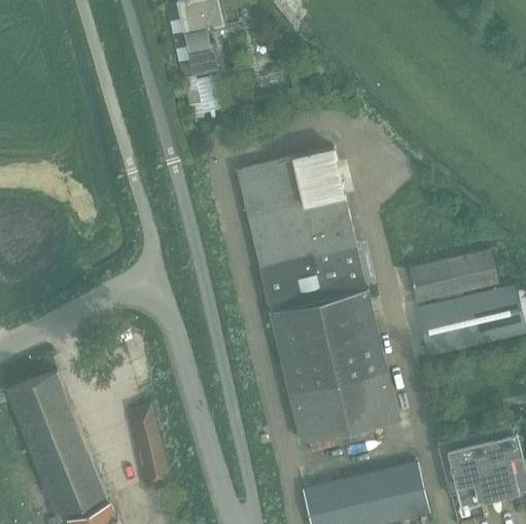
[(164,0),(166,6),(165,6),(179,65),(187,63),(190,62),(195,78),(196,78),(218,73),(207,28),(223,24),(223,26),(225,26),(221,7),(233,4),(233,6),(235,5),(233,0),(164,0)]
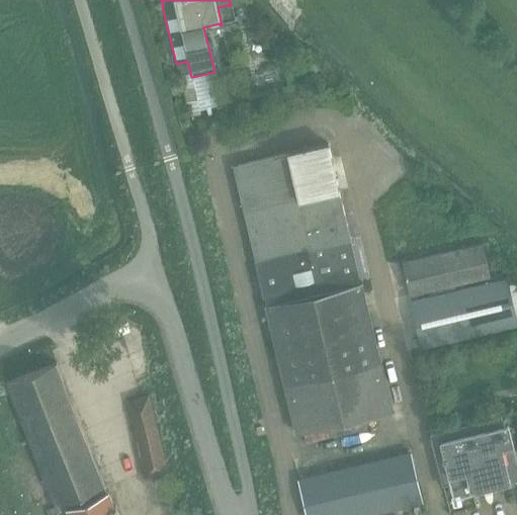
[(219,86),(195,91),(198,106),(222,101),(219,86)]
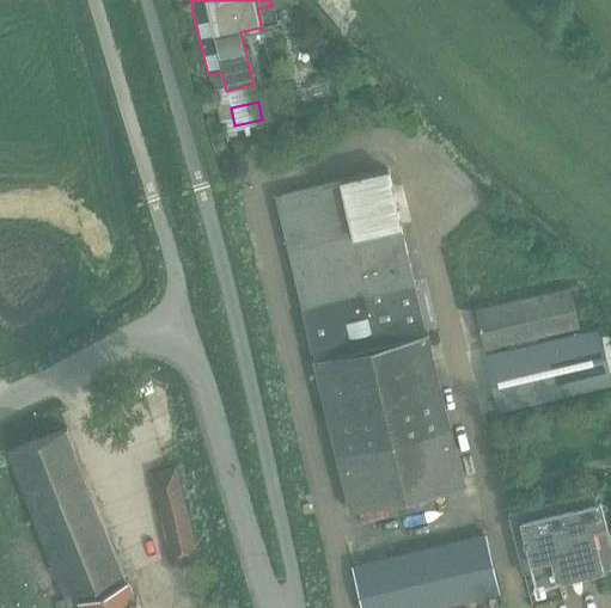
[(274,198),(300,311),(413,283),(386,172),(360,178),(360,176),(356,177),(358,179),(274,198)]
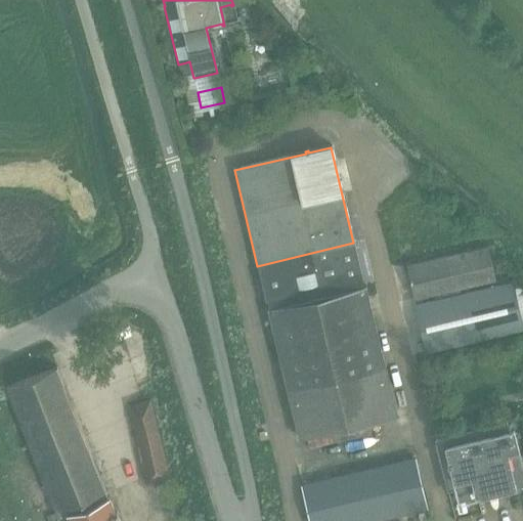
[(413,233),(410,218),(400,220),(404,235),(413,233)]
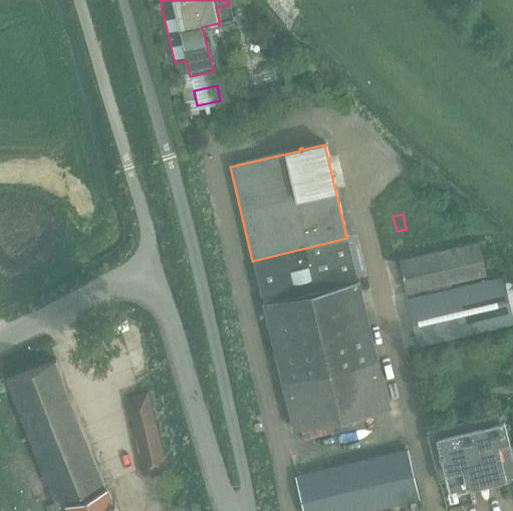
[(252,261),(253,262),(262,299),(263,299),(355,277),(346,238),(252,261)]
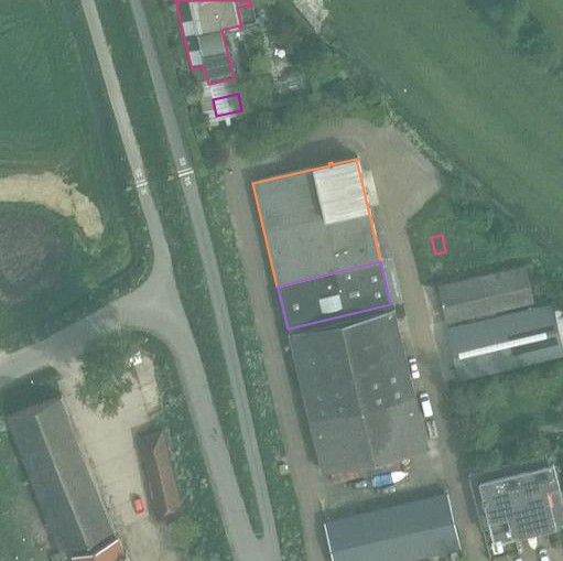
[(523,268),(436,289),(445,325),(532,304),(523,268)]
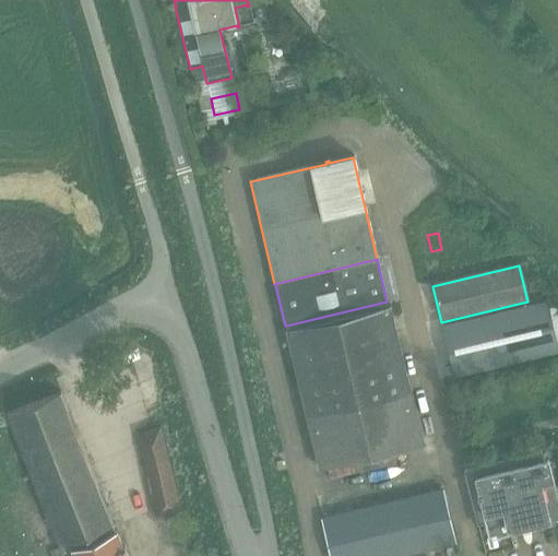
[(401,361),(389,309),(387,302),(286,326),(288,333),(286,333),(298,385),(401,361)]
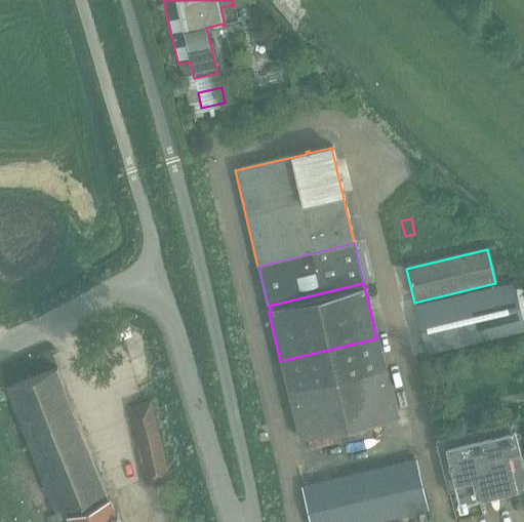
[(523,332),(512,284),(415,307),(427,356),(523,332)]
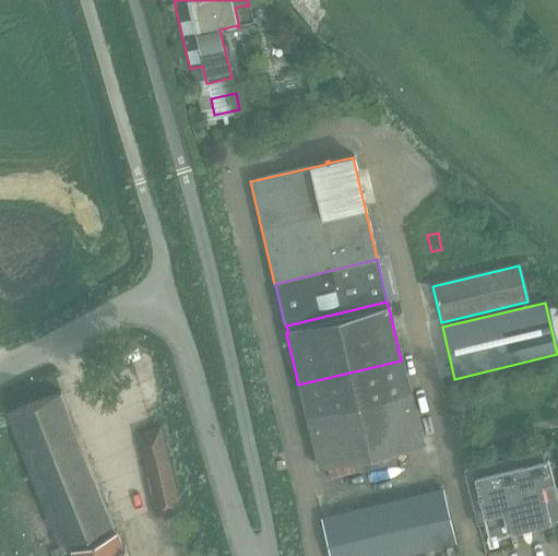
[(401,361),(298,385),(318,471),(361,461),(364,472),(394,465),(391,453),(422,447),(401,361)]
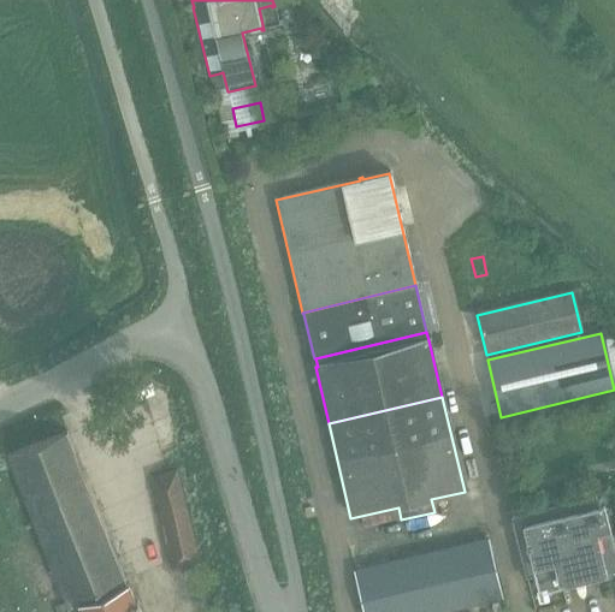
[(125,584),(66,434),(5,458),(67,611),(71,611),(77,608),(78,611),(137,611),(136,605),(135,606),(126,587),(125,588),(124,584),(125,584)]
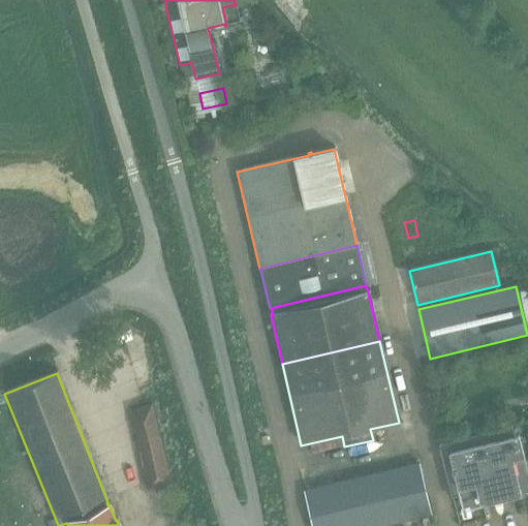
[(148,490),(169,485),(151,406),(129,411),(148,490)]
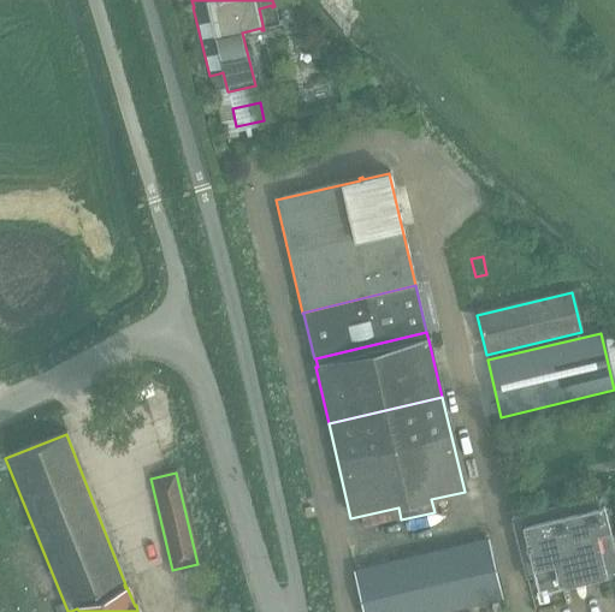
[(559,572),(610,559),(595,499),(510,520),(526,580),(557,572),(560,584),(562,584),(559,572)]
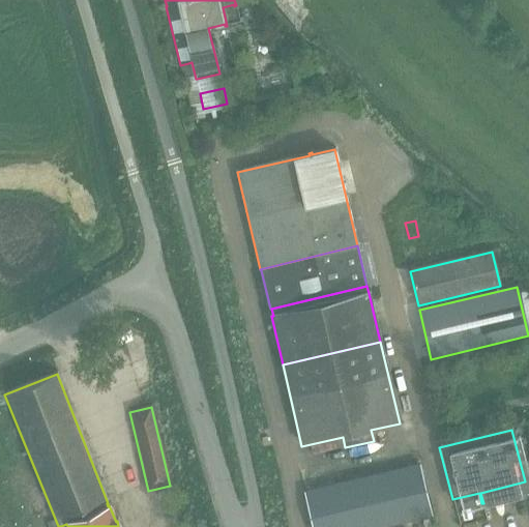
[(391,463),(393,469),(417,463),(415,458),(391,463)]
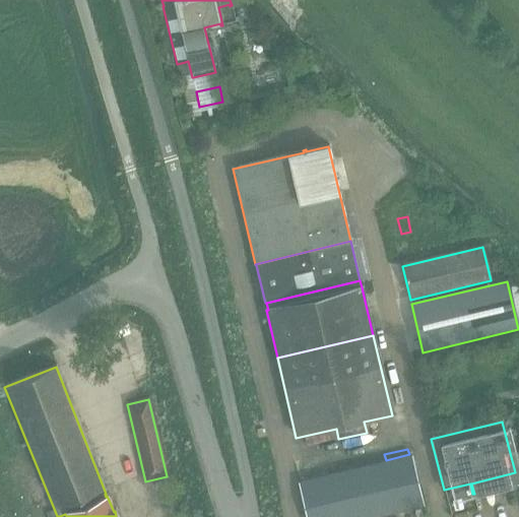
[(386,460),(387,464),(299,485),(305,516),(378,516),(423,507),(411,458),(410,459),(409,454),(386,460)]
